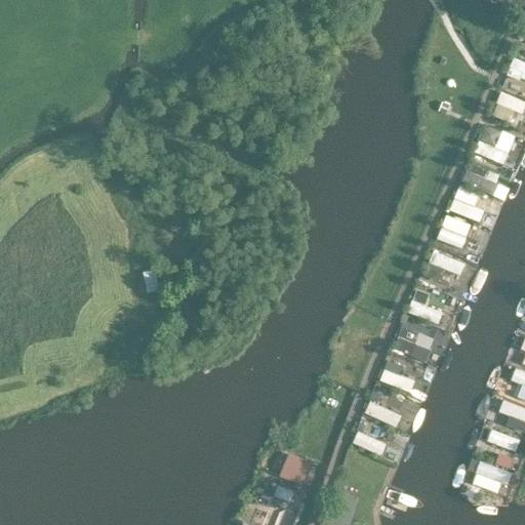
[(494,147),(480,142),(476,155),(506,164),(514,136),(499,132),(494,147)]
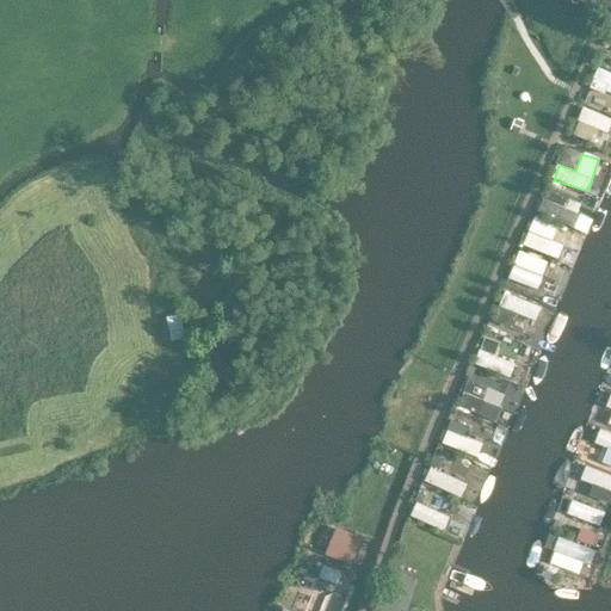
[(592,218),(578,215),(580,202),(544,193),(538,217),(588,229),(592,218)]
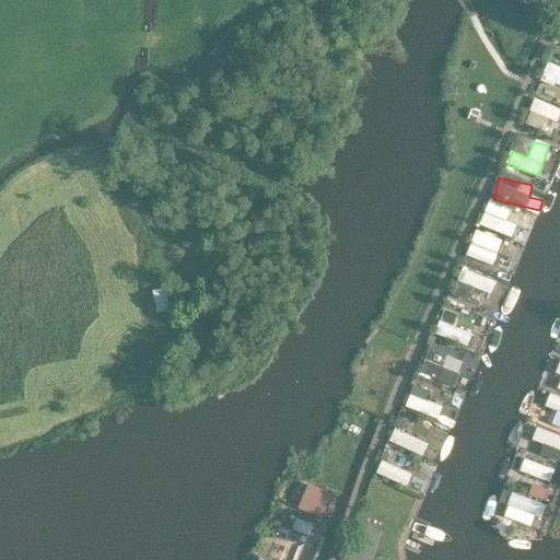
[(480,225),(526,242),(531,230),(506,221),(512,207),(490,198),(480,225)]
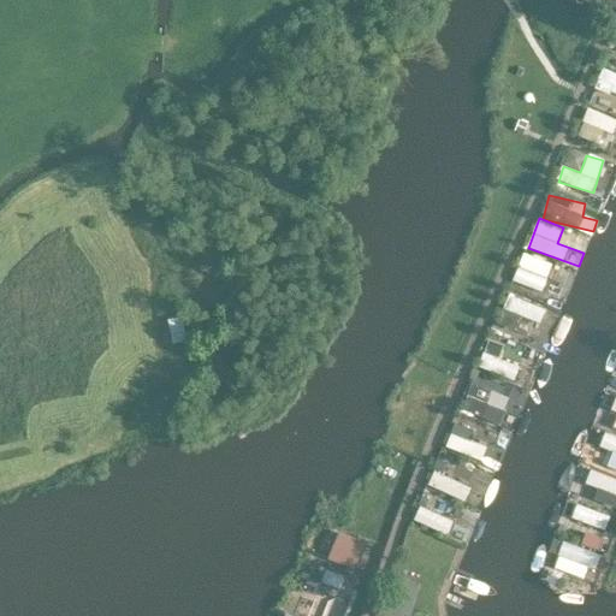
[(521,254),(514,285),(566,297),(569,286),(548,280),(552,261),(521,254)]
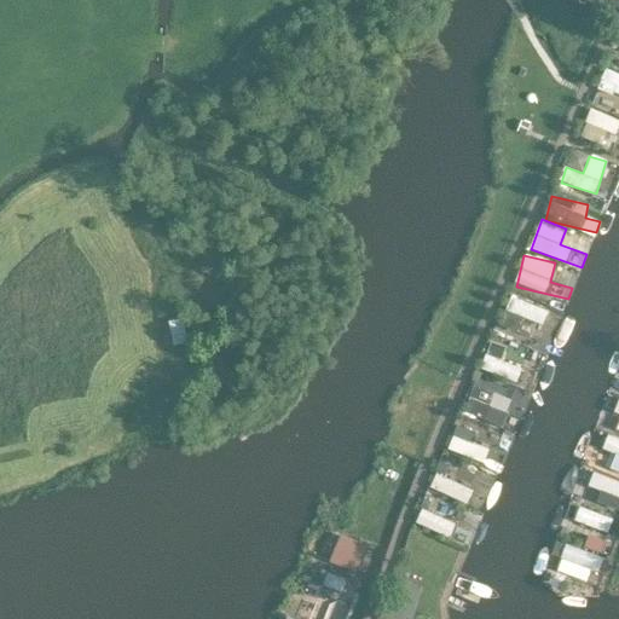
[(486,356),(481,371),(532,385),(536,370),(486,356)]
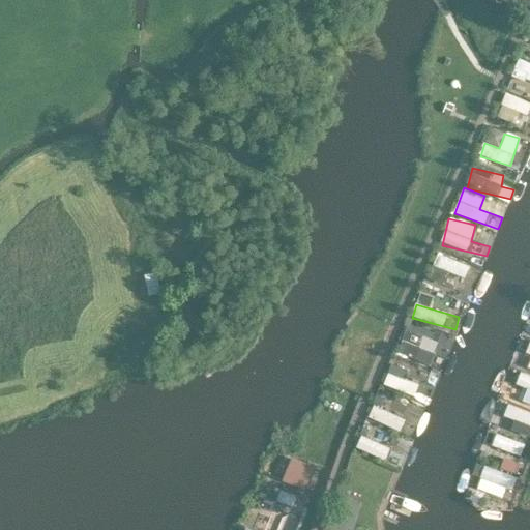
[(422,336),(414,360),(431,366),(439,342),(422,336)]
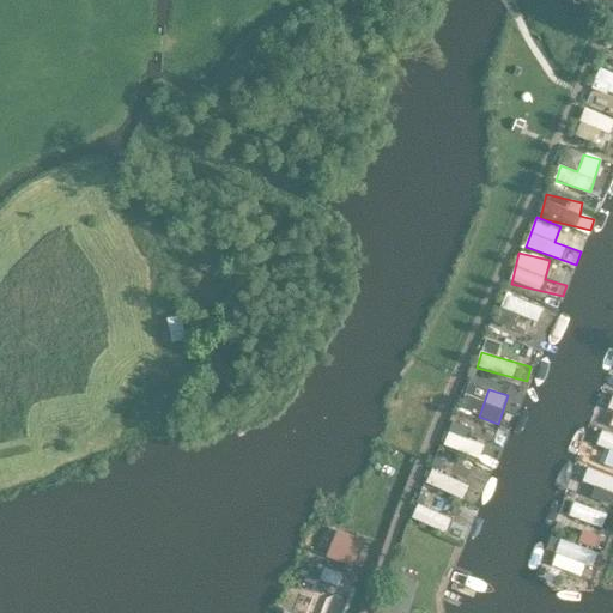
[(480,459),(485,443),(469,438),(473,428),(453,420),(443,445),(480,459)]
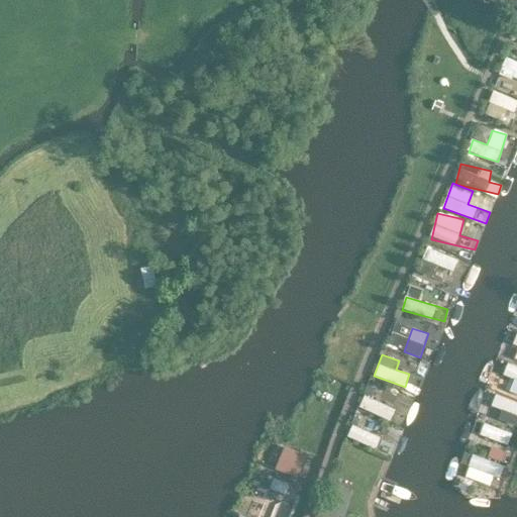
[(391,420),(395,409),(363,395),(358,407),(391,420)]
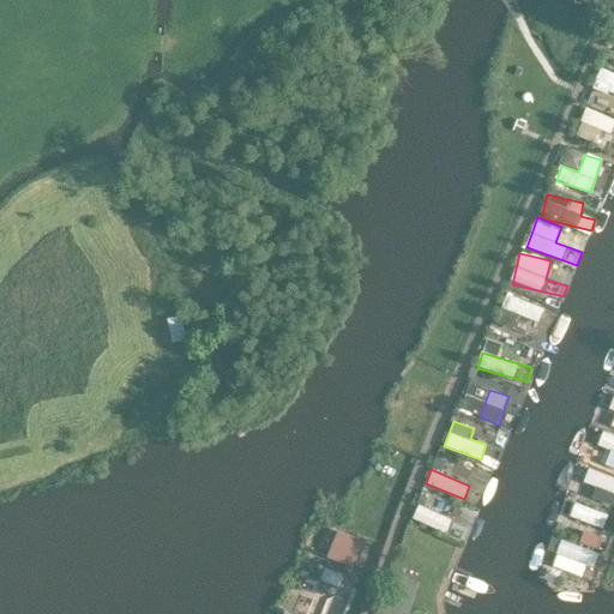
[(583,482),(597,487),(593,499),(613,505),(613,477),(588,469),(583,482)]
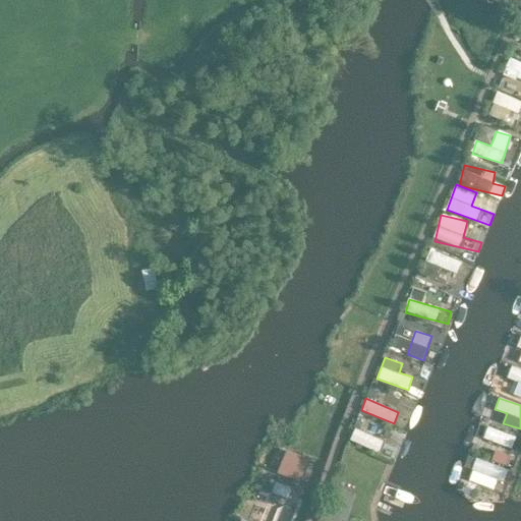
[(476,437),(516,450),(520,437),(480,424),(476,437)]
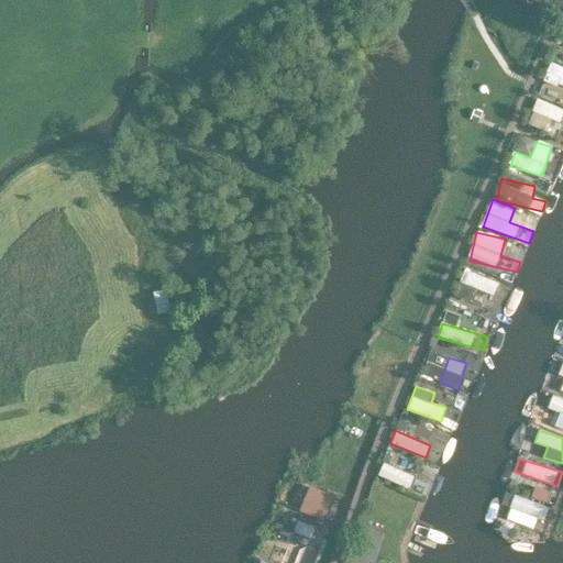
[(378,476),(408,488),(412,475),(383,463),(378,476)]
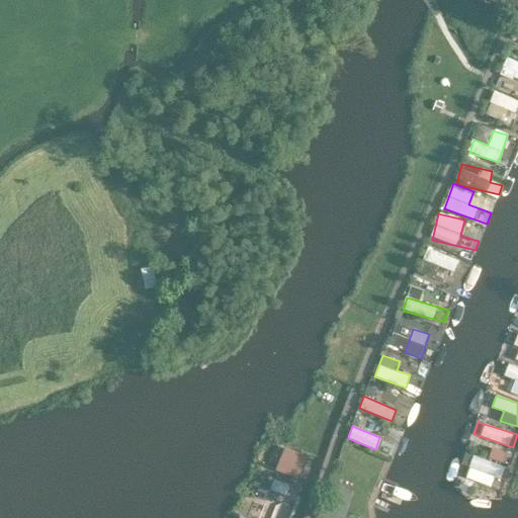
[(505,463),(508,452),(490,447),(487,458),(505,463)]
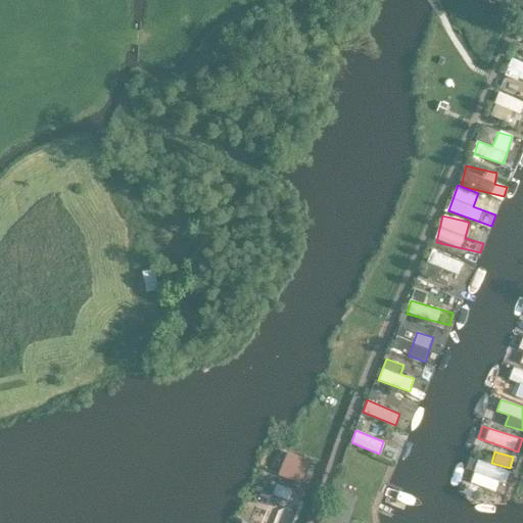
[(289,453),(279,476),(299,484),(310,462),(289,453)]
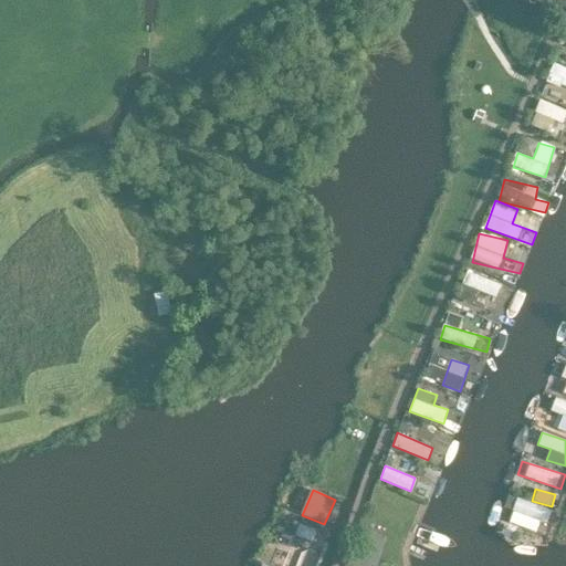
[(517,498),(509,522),(541,533),(549,509),(517,498)]
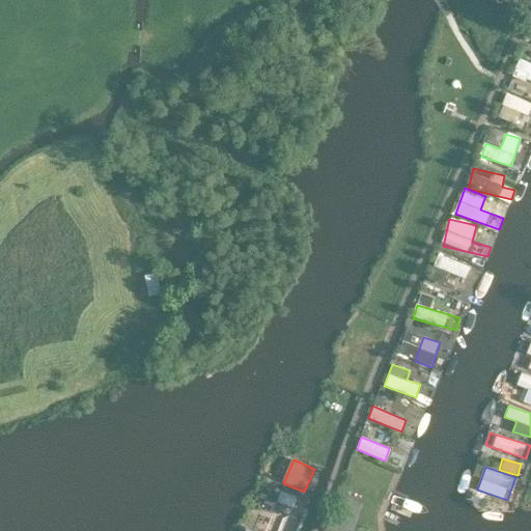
[(518,480),(512,492),(513,493),(518,494),(523,482),(522,481),(519,480),(518,480)]
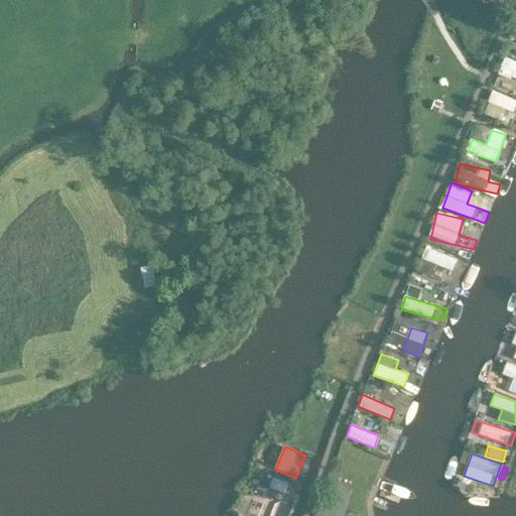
[(317,515),(342,515),(350,491),(328,484),(317,515)]
